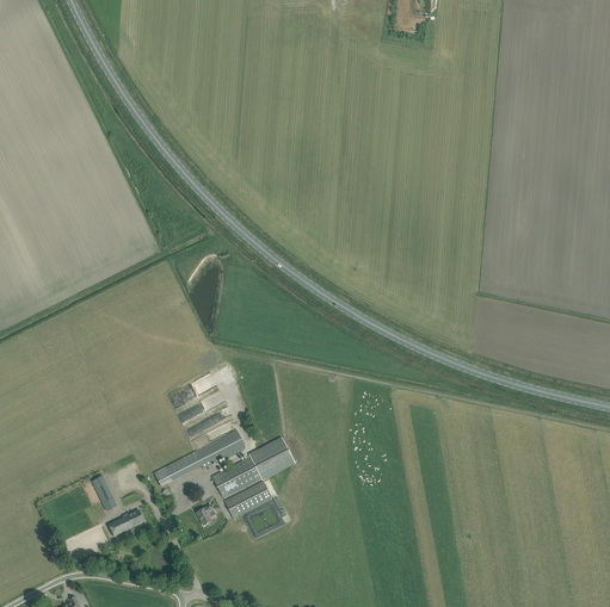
[(202,419),(227,403),(223,397),(198,413),(202,419)]
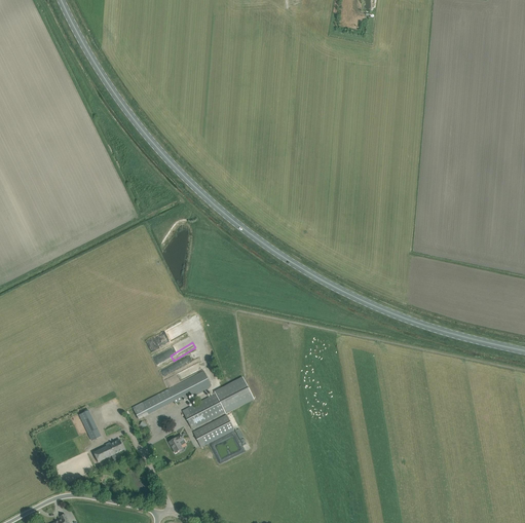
[(193,395),(210,385),(209,384),(210,383),(202,368),(132,405),(138,417),(173,399),(174,402),(192,393),(193,395)]
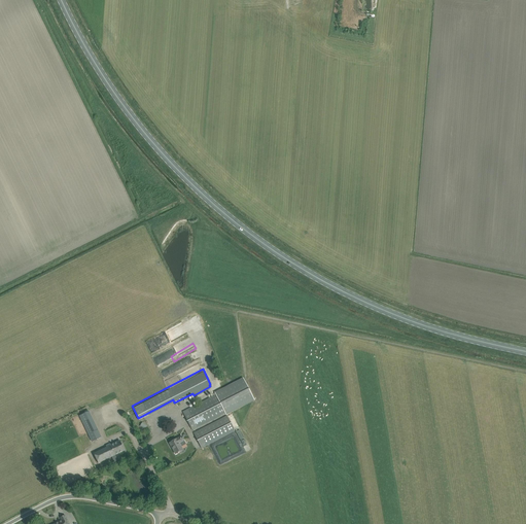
[(191,427),(196,425),(224,411),(225,412),(254,397),(242,375),(213,390),(214,392),(186,407),(181,409),(191,427)]
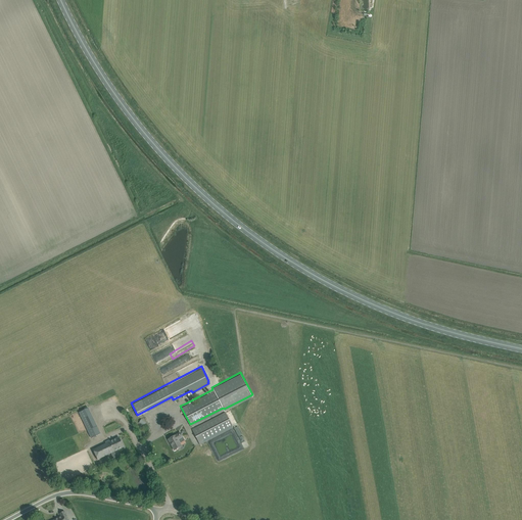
[(79,413),(90,440),(94,439),(92,433),(96,431),(87,409),(79,413)]
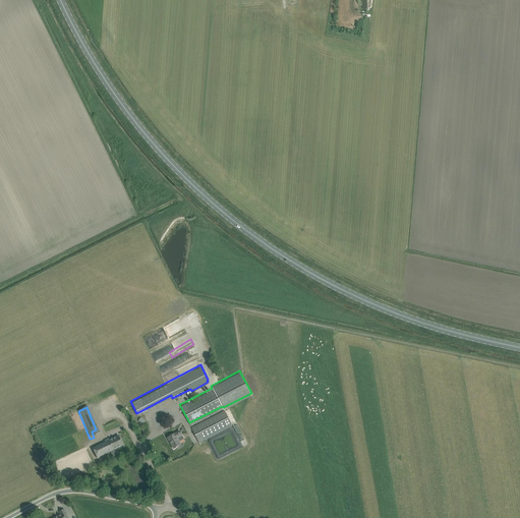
[(223,408),(195,422),(190,425),(198,440),(203,438),(231,423),(223,408)]
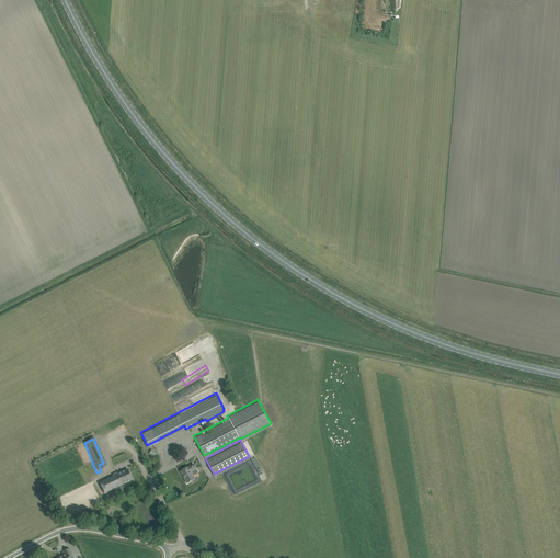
[(194,476),(190,468),(195,466),(193,462),(184,466),(180,469),(186,480),(194,476)]
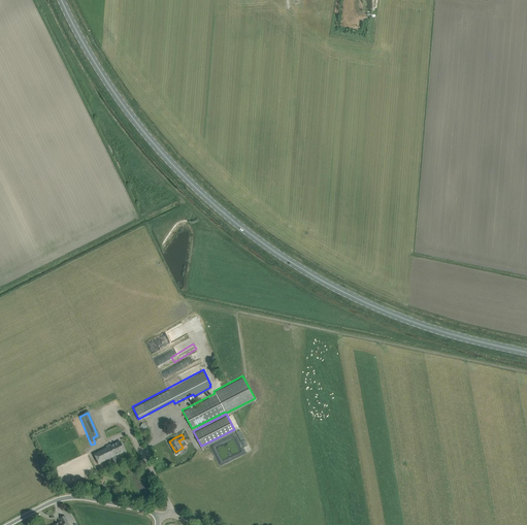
[(124,449),(120,438),(109,444),(109,441),(105,444),(105,445),(93,451),(97,461),(111,455),(113,460),(117,458),(114,453),(124,449)]
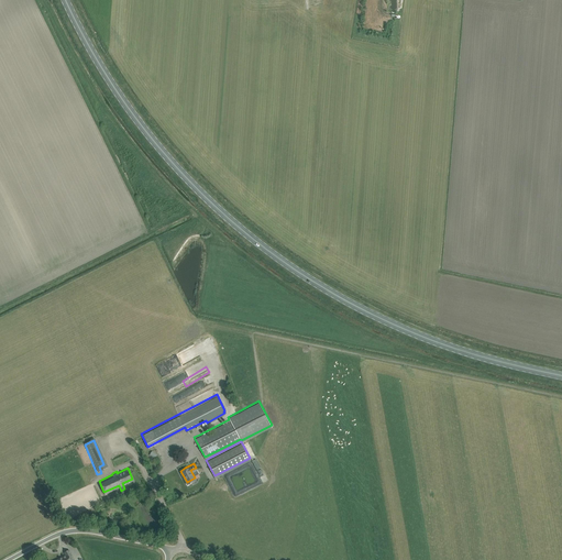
[(53,559),(73,559),(74,559),(68,548),(64,550),(65,552),(61,555),(61,556),(54,559),(53,559)]
